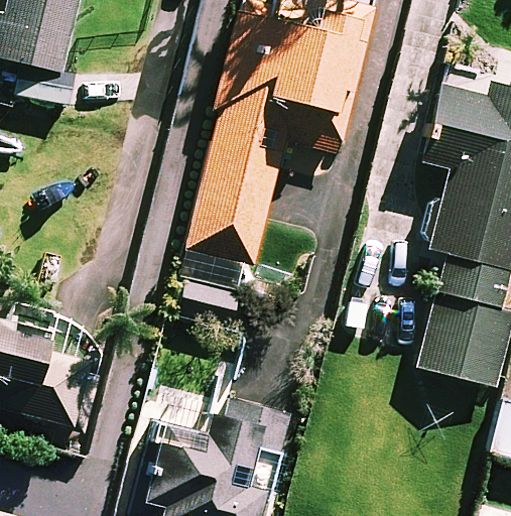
[(10,0),(0,46),(0,56),(65,73),(81,0),(87,0),(90,1),(90,0),(10,0)]
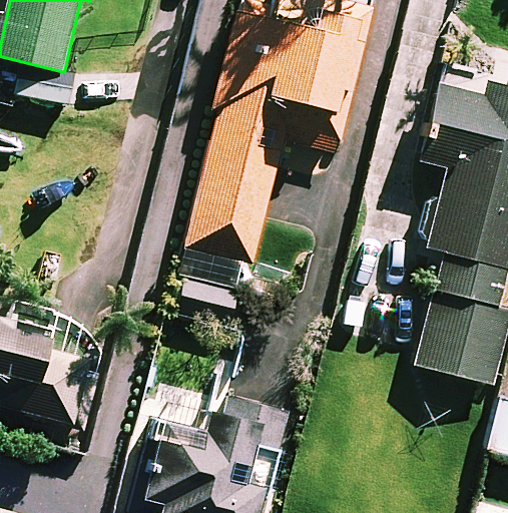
[(369,11),(317,0),(281,0),(279,9),(239,0),(184,249),(256,265),(283,141),(338,153),(369,11)]
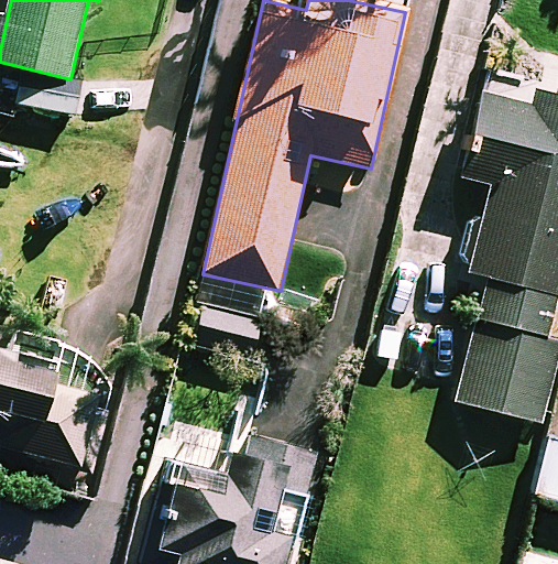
[(557,100),(532,94),(528,104),(483,94),(462,177),(492,185),(471,273),(490,278),(460,403),(544,423),(557,365),(557,338),(557,100)]
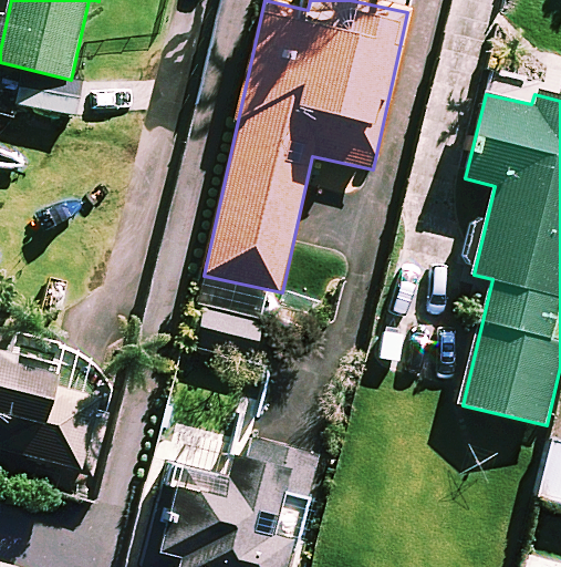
[(262,319),(195,309),(189,347),(257,357),(262,319)]
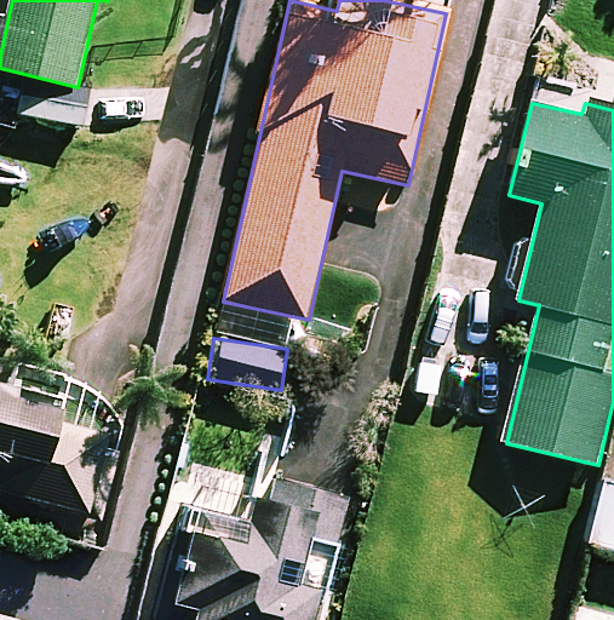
[(59,397),(0,384),(0,489),(86,512),(112,408),(103,400),(93,392),(82,385),(72,379),(64,375),(59,397)]
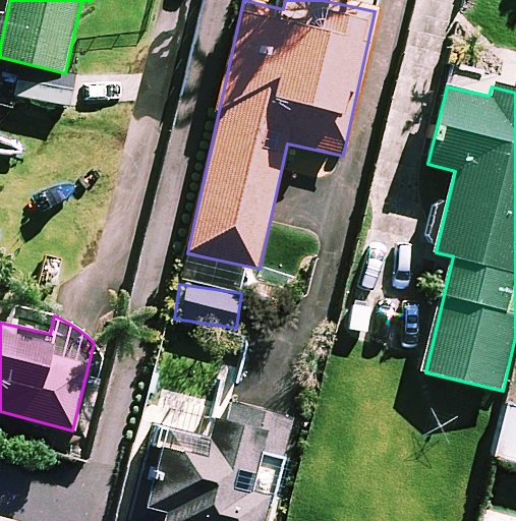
[(134,520),(268,520),(299,422),(235,402),(233,410),(166,389),(125,518),(134,520)]
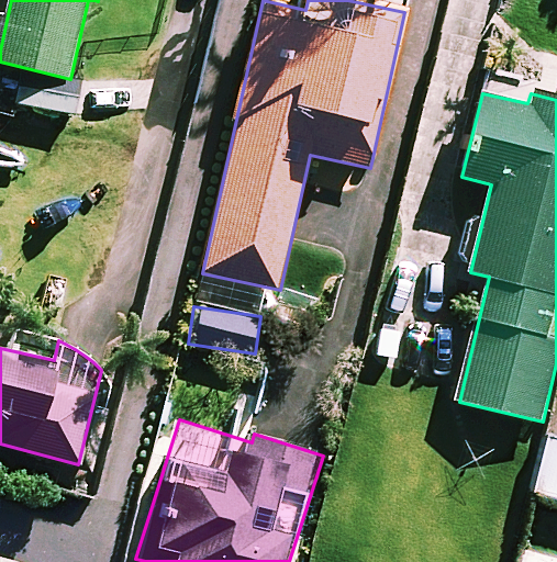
[(556,438),(542,493),(556,496),(556,438)]
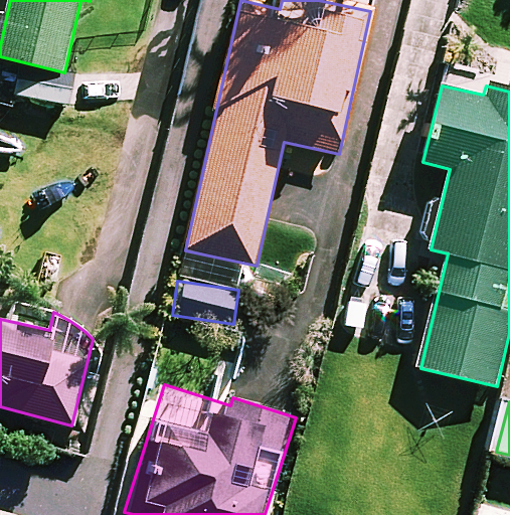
All buildings are outlined.
